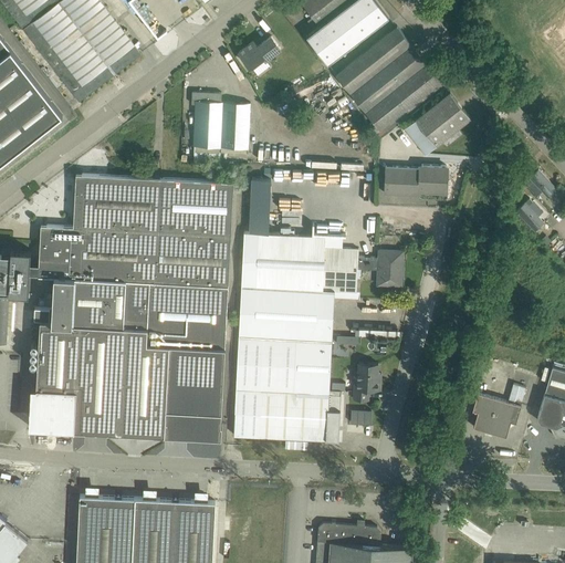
[(140,56),(140,55),(97,0),(0,0),(0,1),(79,104),(140,56)]
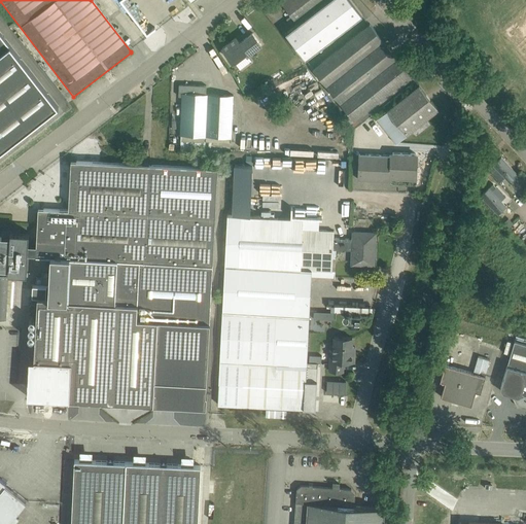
[(287,0),(281,5),(296,26),(284,35),(305,62),(361,18),(348,0),(329,0),(329,1),(328,0),(287,0)]
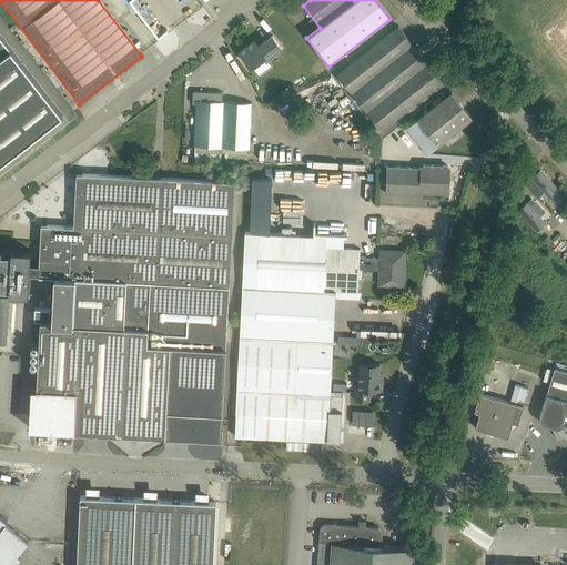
[(566,67),(566,11),(539,37),(566,67)]
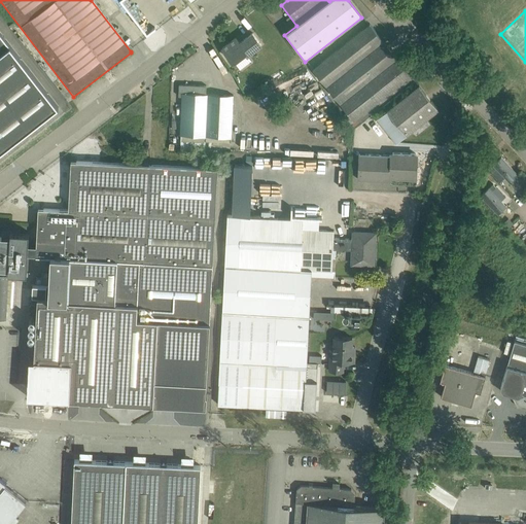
[(370,26),(312,72),(352,123),(410,77),(370,26)]
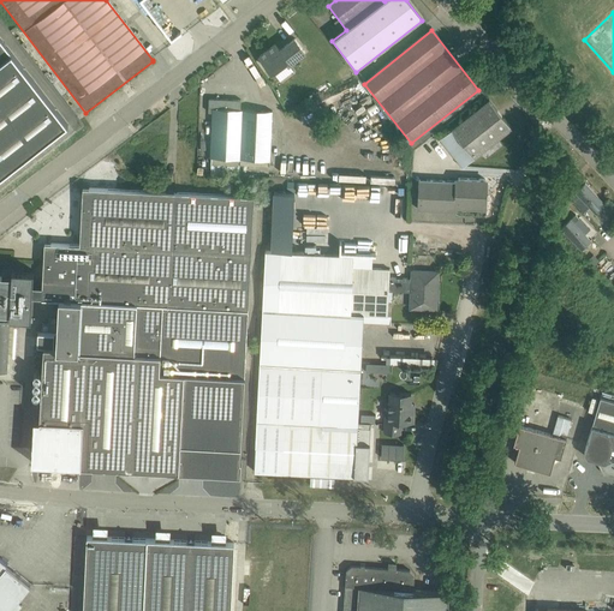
[(0,179),(67,127),(0,40),(0,179)]
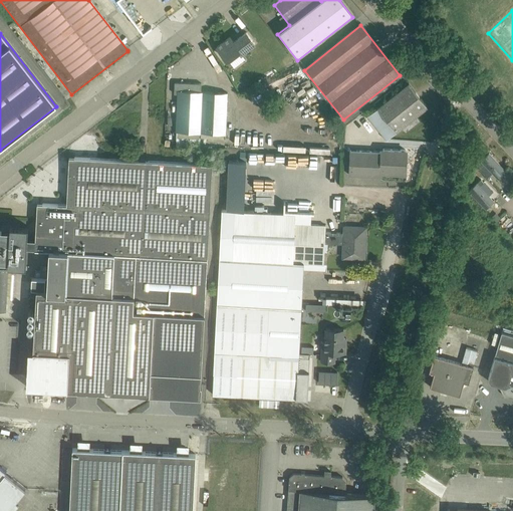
[(228,65),(254,46),(245,34),(233,44),(229,39),(216,49),(228,65)]
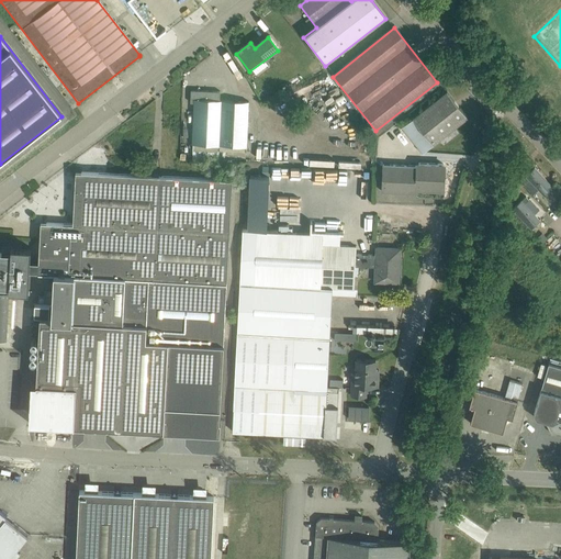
[(193,105),(191,146),(246,148),(248,104),(219,103),(220,94),(190,92),(190,105),(193,105)]
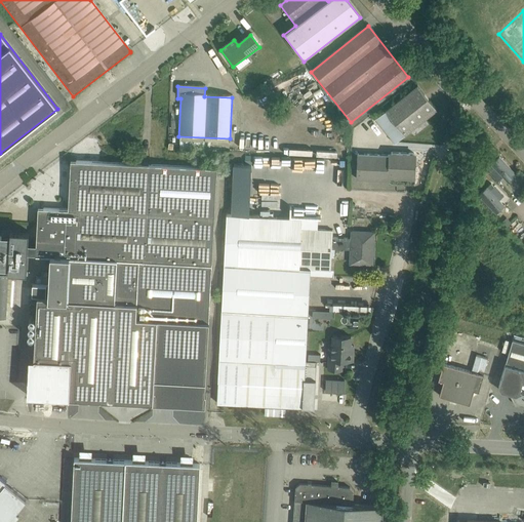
[(394,146),(404,137),(436,112),(416,87),(375,121),(385,133),(394,146)]
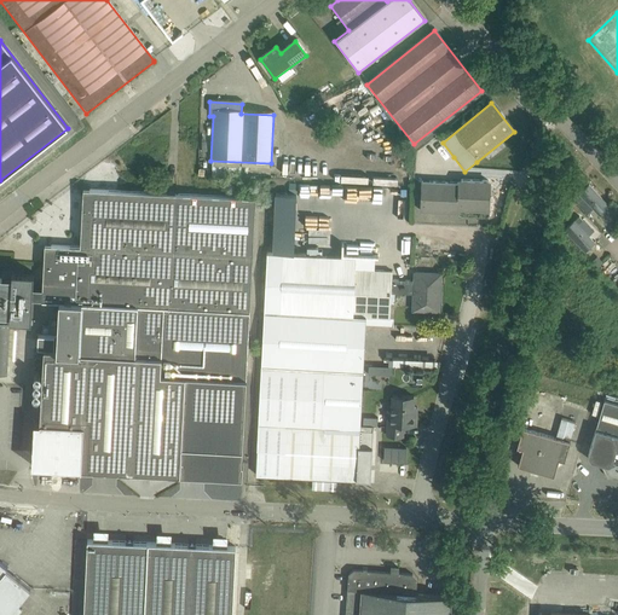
[(420,198),(489,202),(490,186),(487,184),(460,183),(457,185),(457,186),(421,184),(420,198)]
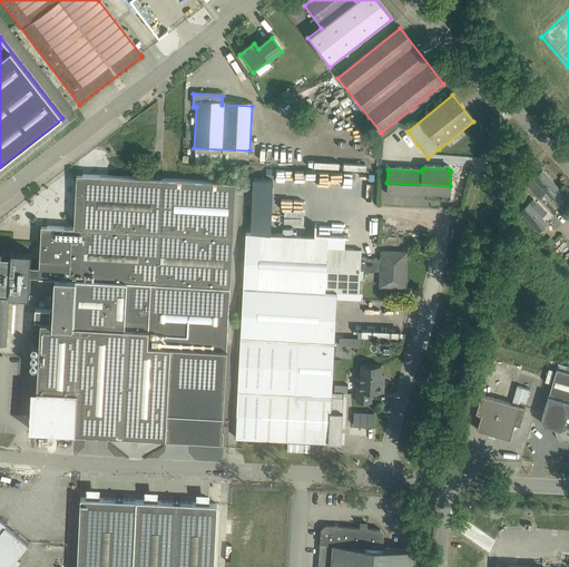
[(536,185),(546,195),(551,201),(560,193),(541,173),(532,182),(536,185)]
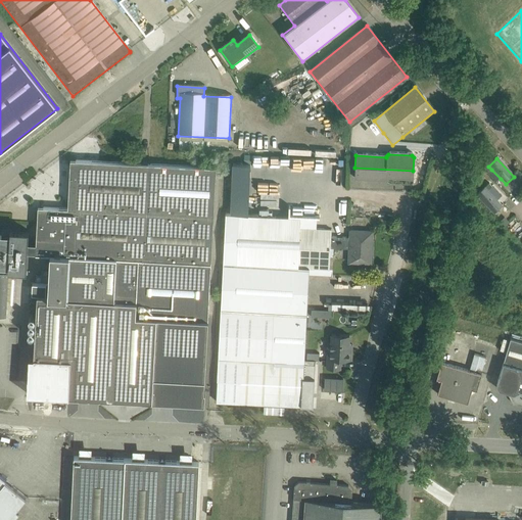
[(203,394),(216,170),(76,162),(69,168),(67,210),(43,209),(37,216),(35,246),(28,246),(28,233),(9,232),(9,239),(0,238),(0,266),(7,267),(7,273),(26,274),(27,256),(50,257),(48,298),(45,298),(46,286),(32,285),(31,297),(37,297),(34,360),(29,360),(27,396),(67,398),(203,407),(204,394),(203,394)]
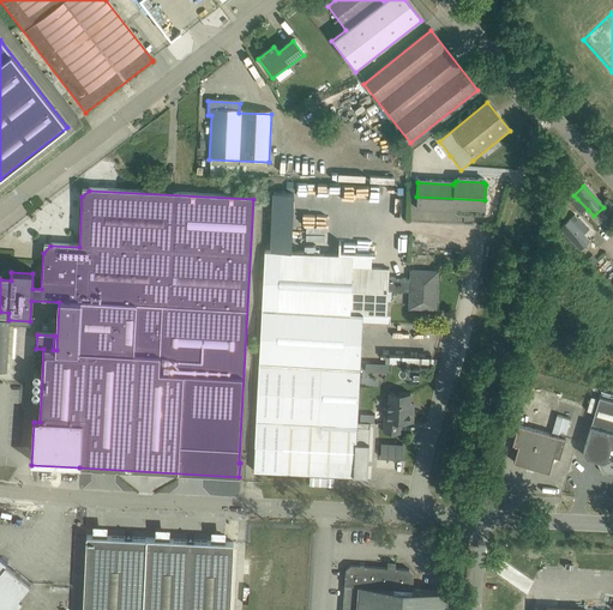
[(288,197),(288,207),(299,209),(299,197),(288,197)]
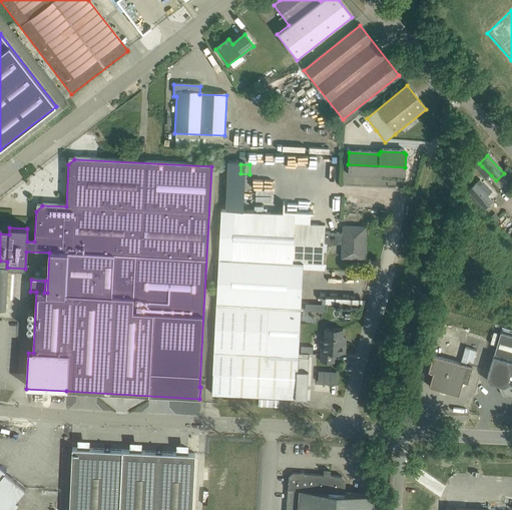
[(405,180),(405,167),(348,164),(347,176),(349,177),(378,178),(378,179),(380,181),(403,182),(405,180)]
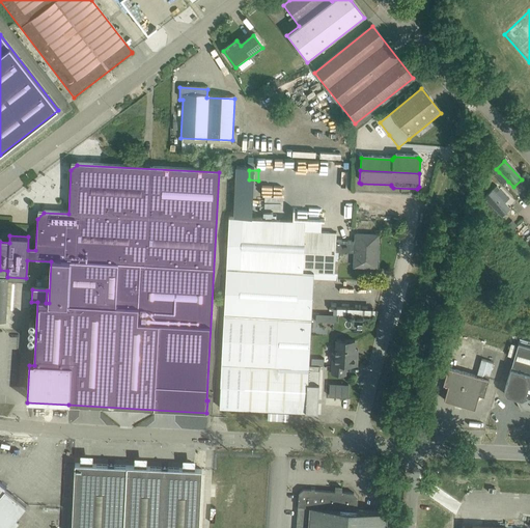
[(495,195),(500,191),(496,188),(492,192),(482,200),(501,219),(510,211),(506,207),(495,195)]
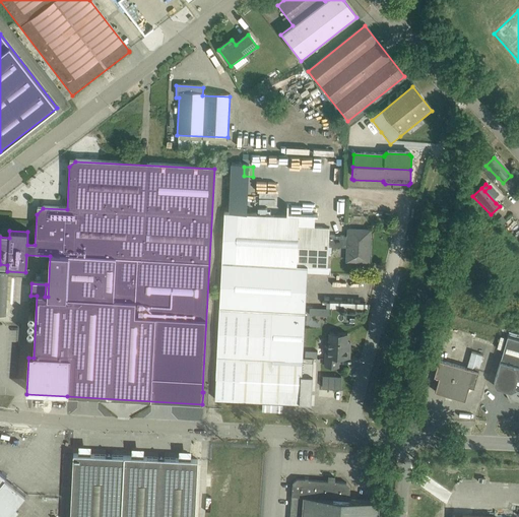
[(328,249),(328,238),(328,231),(298,229),(298,218),(223,215),(220,265),(307,268),(327,269),(328,249)]
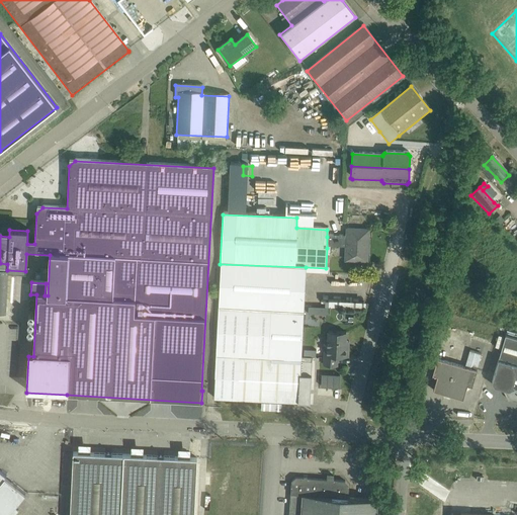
[(495,221),(500,226),(504,222),(499,218),(495,221)]
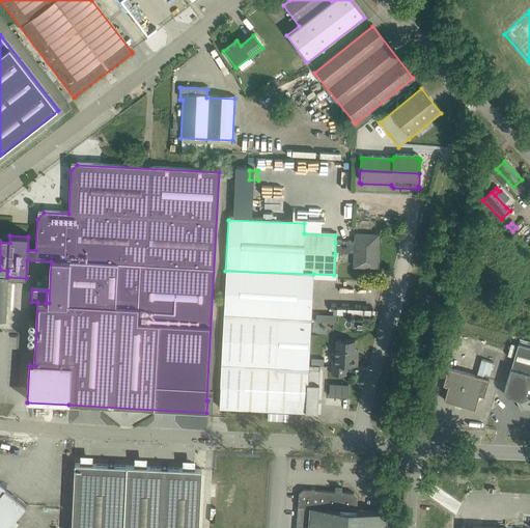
[(335,243),(335,254),(355,254),(354,269),(375,270),(377,238),(355,237),(355,243),(335,243)]
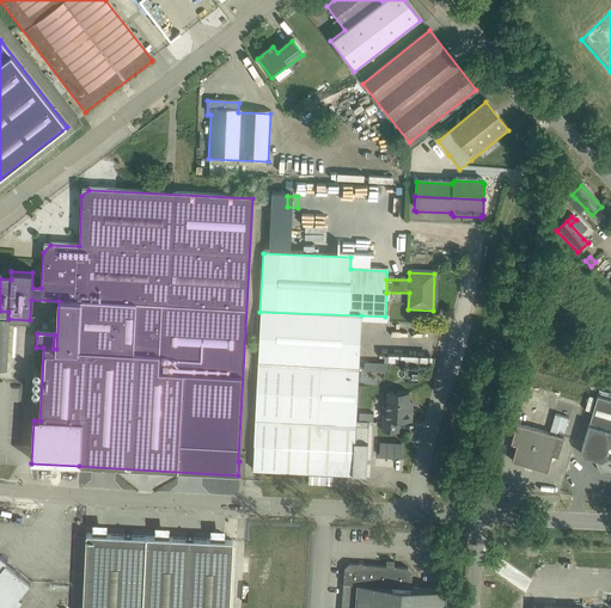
[(257,364),(252,472),(353,477),(355,441),(367,441),(368,424),(355,423),(356,401),(361,315),(260,312),(257,364)]
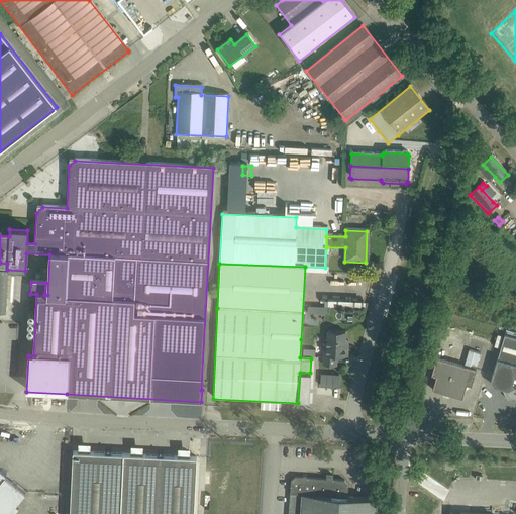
[(450,340),(460,342),(463,333),(452,331),(450,340)]
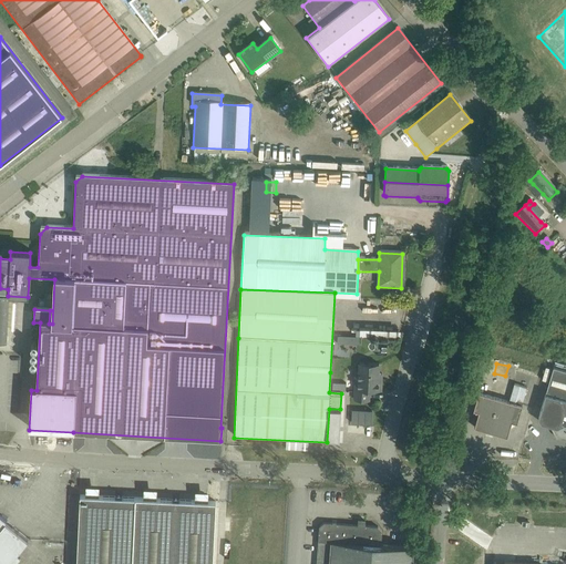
[(358,381),(354,381),(353,402),(368,403),(369,392),(380,393),(381,382),(378,382),(378,366),(359,366),(358,381)]
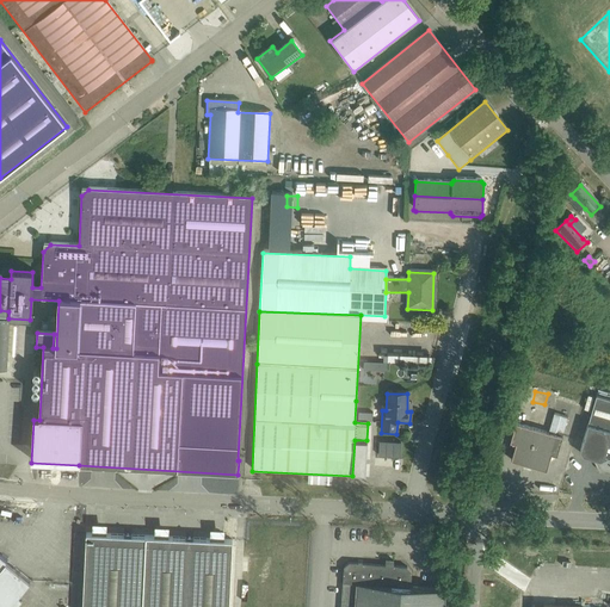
[(609,425),(609,402),(596,398),(579,452),(583,457),(592,460),(597,470),(609,425)]
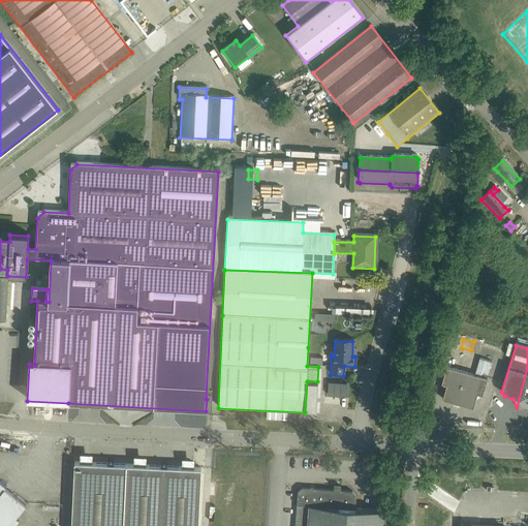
[(482,397),(487,379),(491,364),(478,360),(474,376),(445,368),(441,384),(446,387),(442,400),(472,409),(476,395),(482,397)]
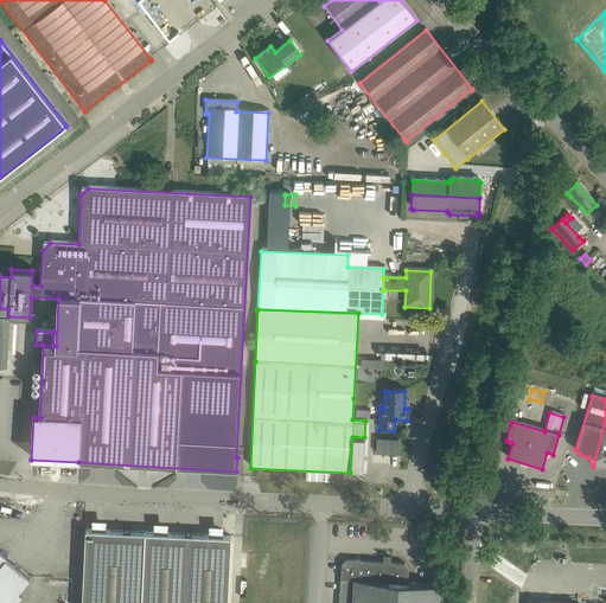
[(605,422),(593,467),(595,470),(605,473),(605,422)]
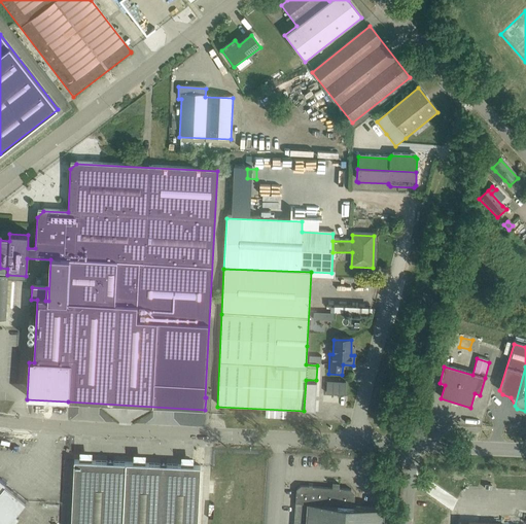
[(344,397),(345,385),(326,384),(325,396),(344,397)]
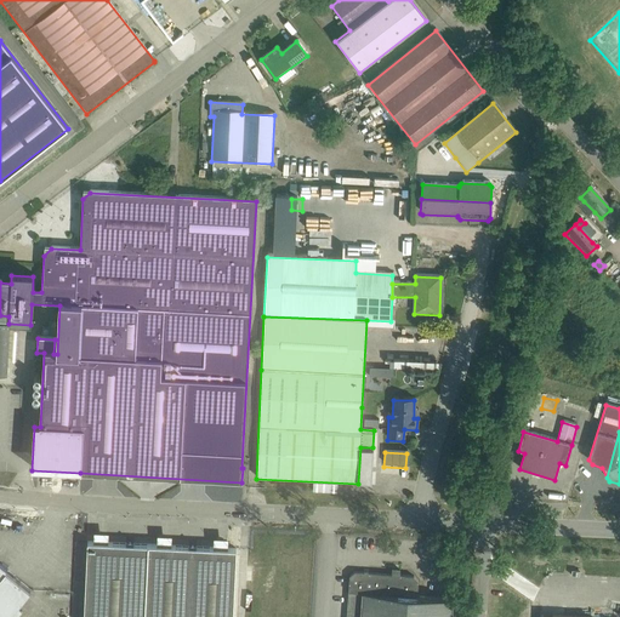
[(153,547),(166,548),(166,537),(153,537),(153,547)]
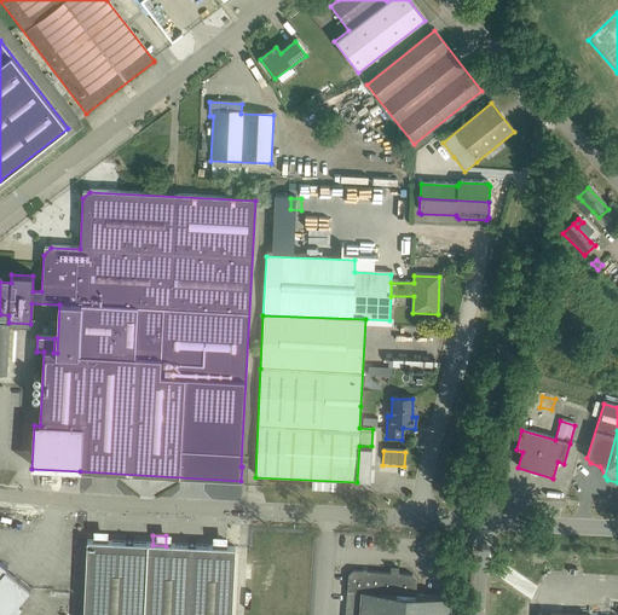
[(87,543),(82,614),(231,614),(235,550),(87,543)]
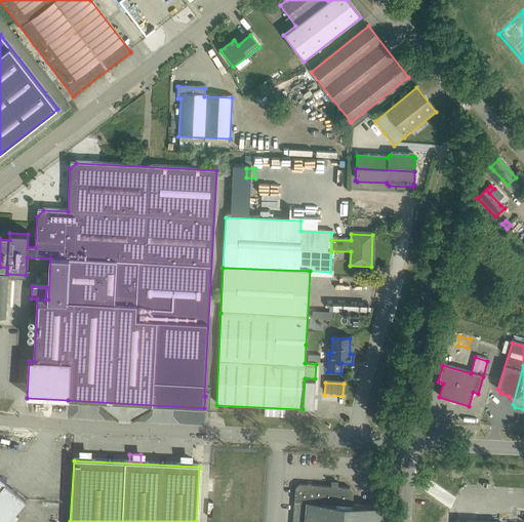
[(6,483),(1,479),(0,481),(0,521),(17,521),(18,520),(13,516),(25,502),(4,485),(6,483)]
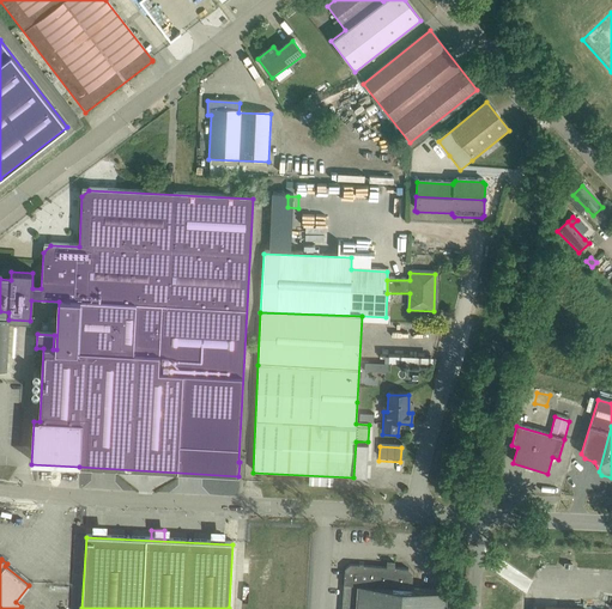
[(344,572),(340,608),(446,608),(447,594),(411,591),(412,577),(407,571),(394,571),(394,565),(386,564),(386,570),(350,567),(344,572)]
